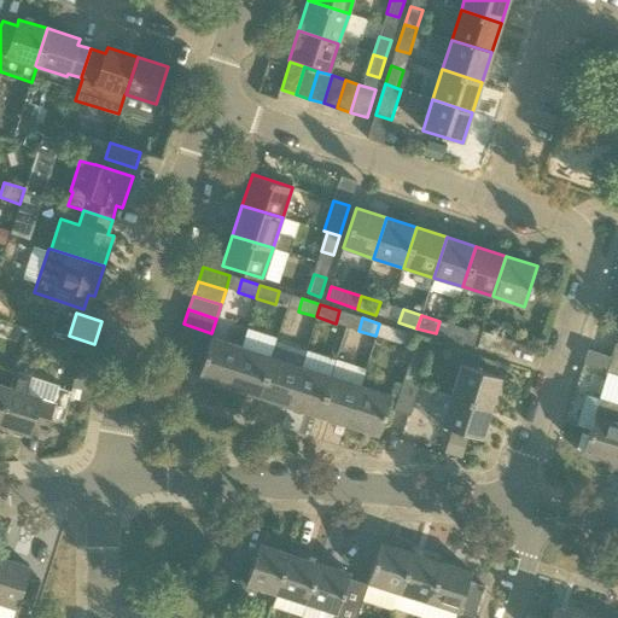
[(207,348),(211,333),(184,324),(179,338),(207,348)]
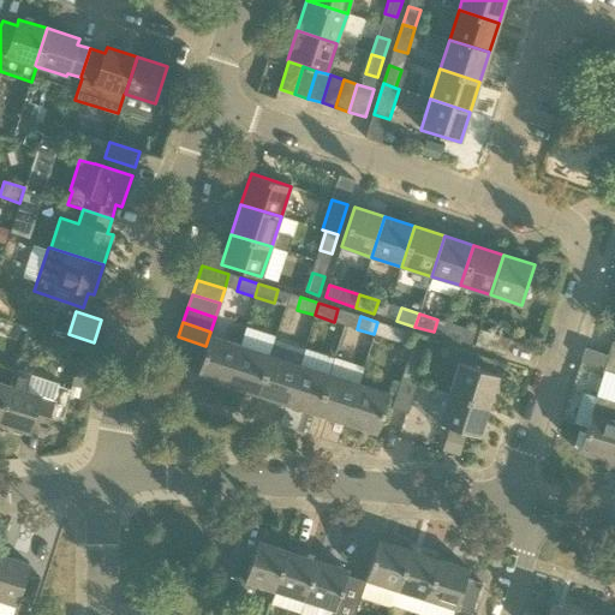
[(405,345),(408,332),(377,322),(374,334),(405,345)]
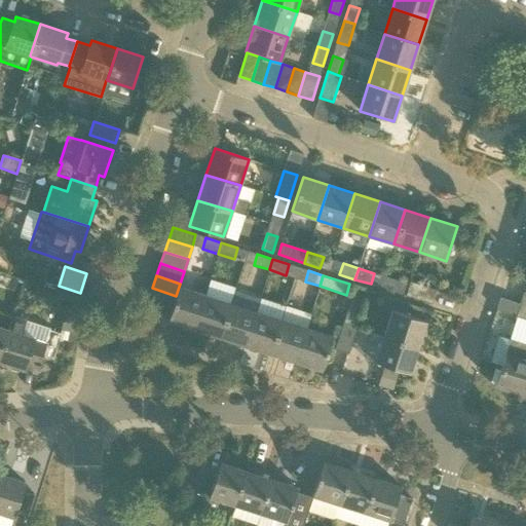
[(406,295),(409,285),(393,279),(390,291),(406,295)]
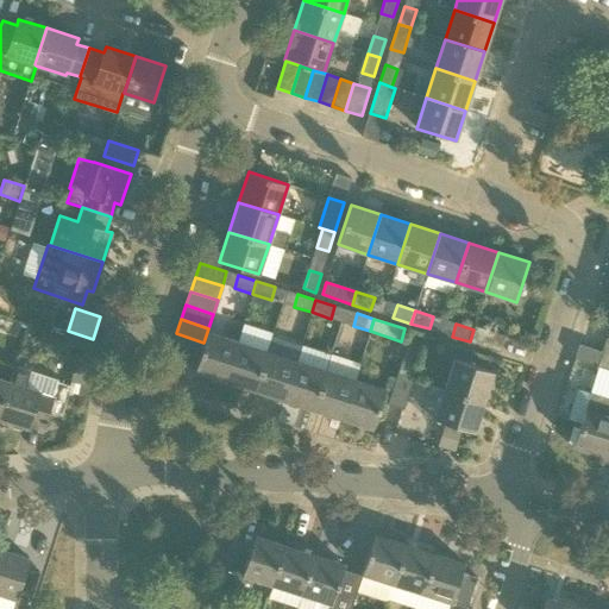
[(473,330),(470,341),(500,352),(506,336),(475,326),(473,330)]
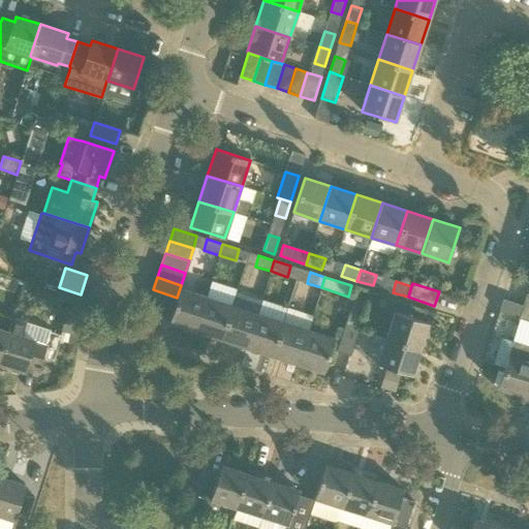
[(194,331),(206,297),(180,288),(169,322),(194,331)]
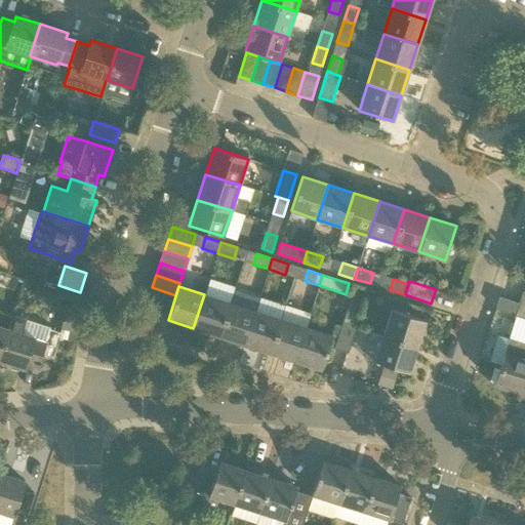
[(171,307),(175,295),(152,287),(149,299),(171,307)]
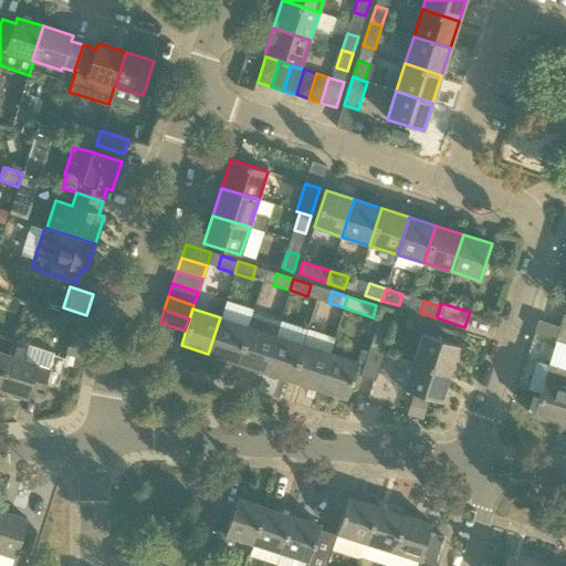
[(236,363),(248,326),(220,317),(208,354),(236,363)]
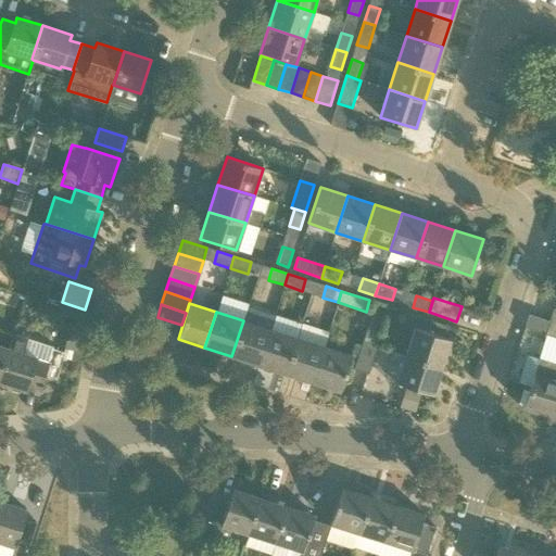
[(363,341),(375,345),(383,318),(373,314),(363,341)]
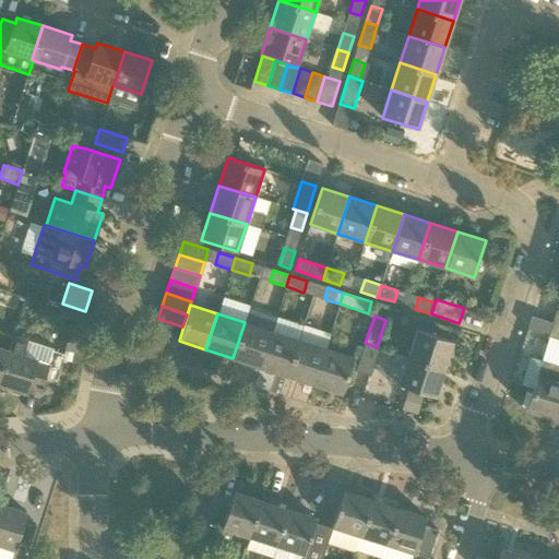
[(260,367),(272,331),(245,322),(233,358),(260,367)]
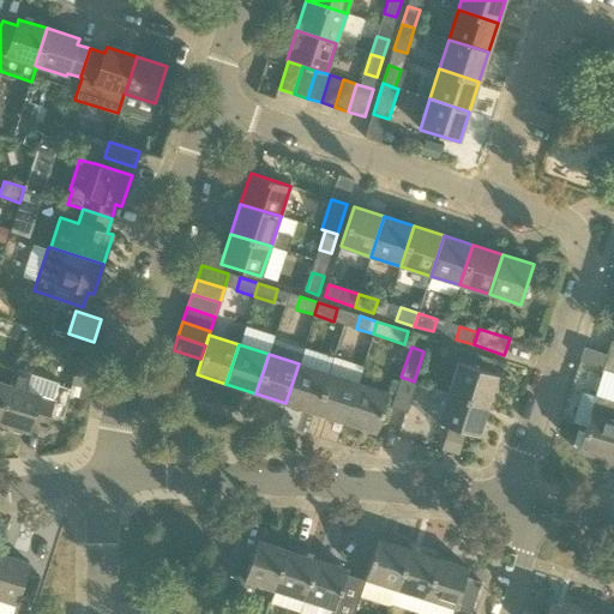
[(613,372),(613,356),(607,355),(602,369),(613,372)]
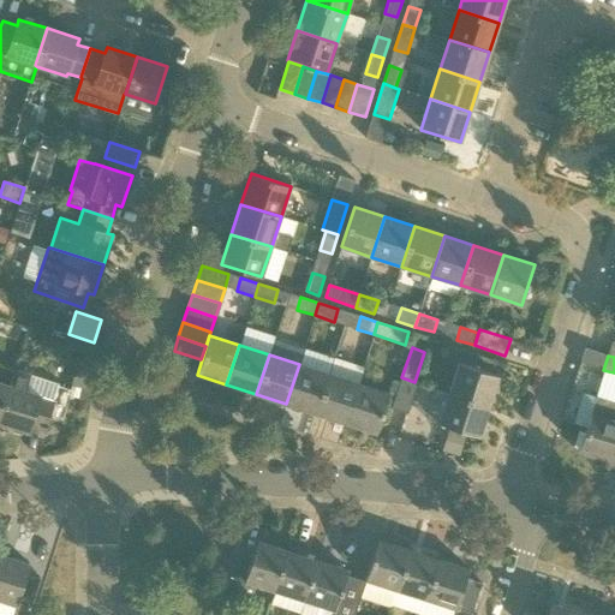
[(91,390),(95,371),(97,362),(78,358),(77,368),(75,366),(71,387),(81,389),(91,390)]
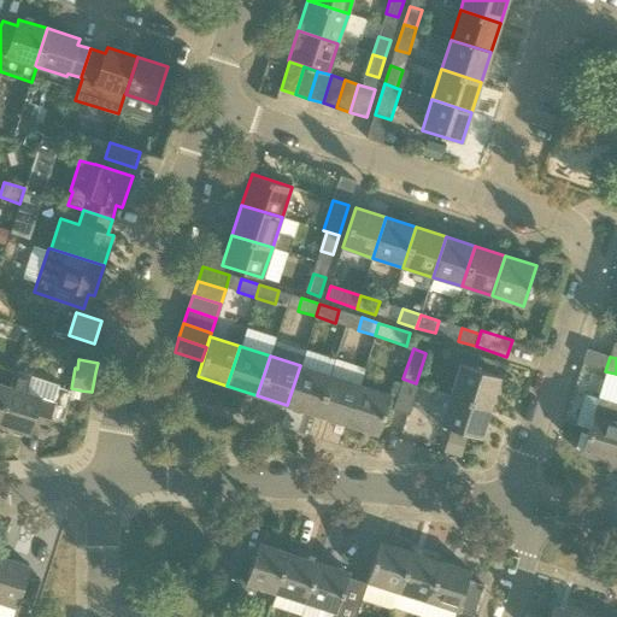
[(451,394),(491,406),(500,377),(460,364),(451,394)]
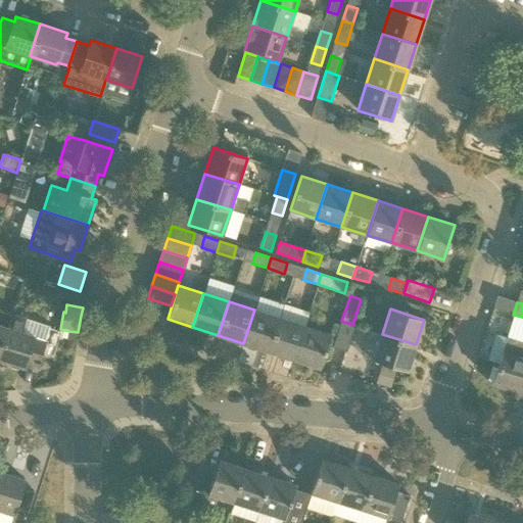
[(269,351),(279,318),(254,310),(243,343),(269,351)]
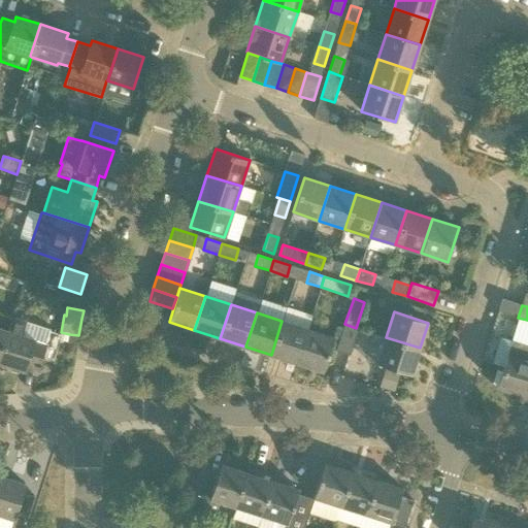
[(0,355),(11,319),(0,315),(0,355)]
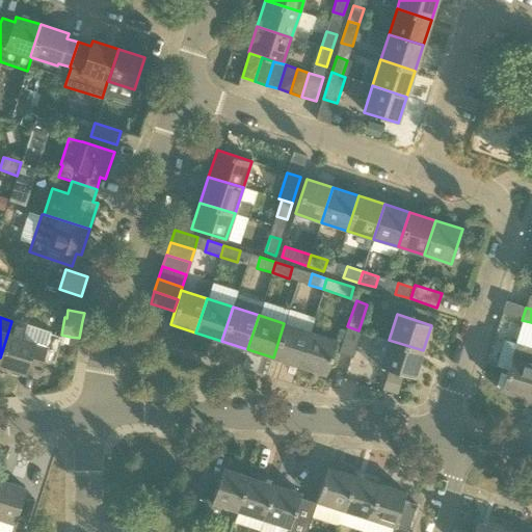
[(22,338),(26,326),(27,324),(12,319),(11,321),(0,357),(0,366),(24,374),(26,369),(38,373),(43,360),(54,364),(62,338),(50,334),(46,347),(33,344),(34,342),(22,338)]
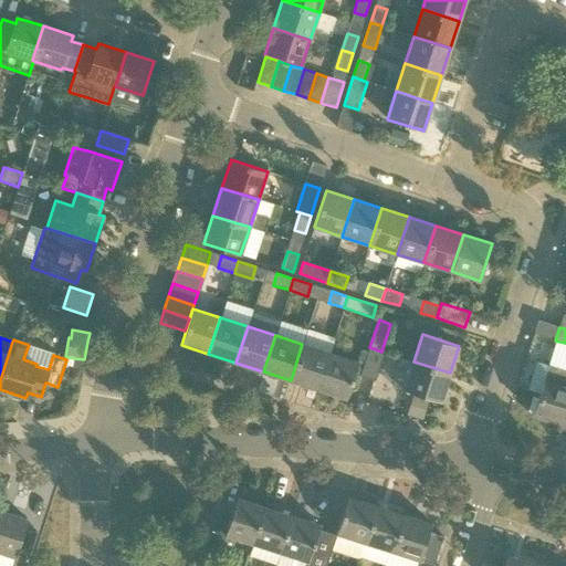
[(317,389),(329,353),(302,344),(291,380),(317,389)]
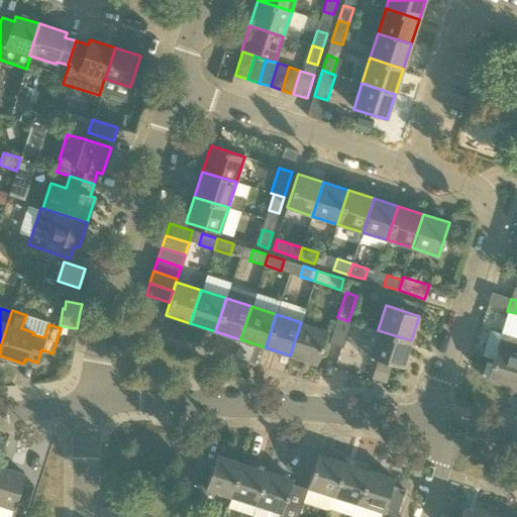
[(348,321),(337,317),(337,318),(338,318),(329,343),(342,348),(351,322),(348,321)]
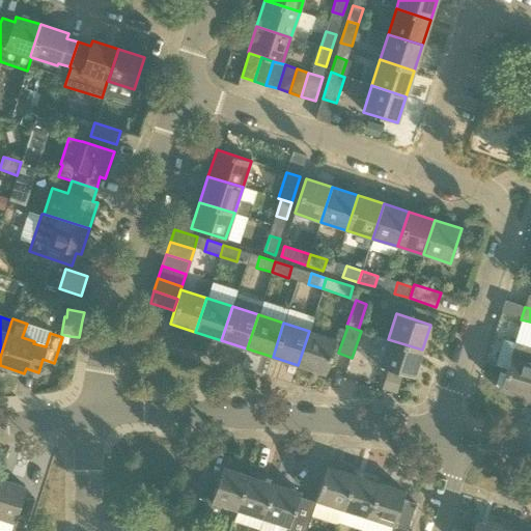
[(309,331),(298,365),(325,374),(336,339),(309,331)]
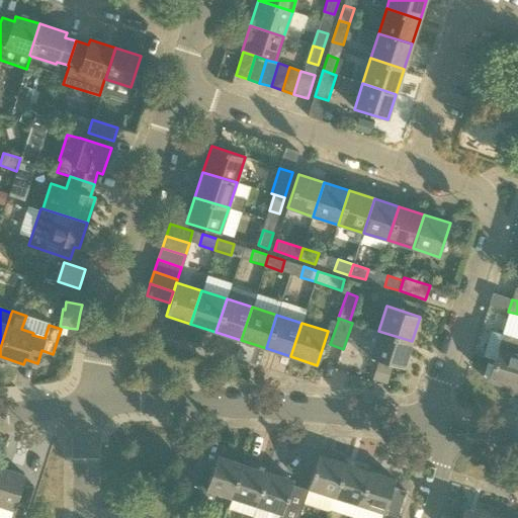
[(404,367),(412,341),(378,331),(369,357),(404,367)]
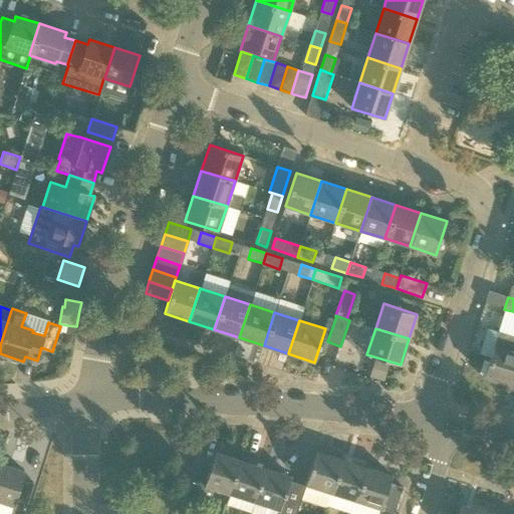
[(510,384),(513,372),(513,338),(498,334),(485,376),(510,384)]
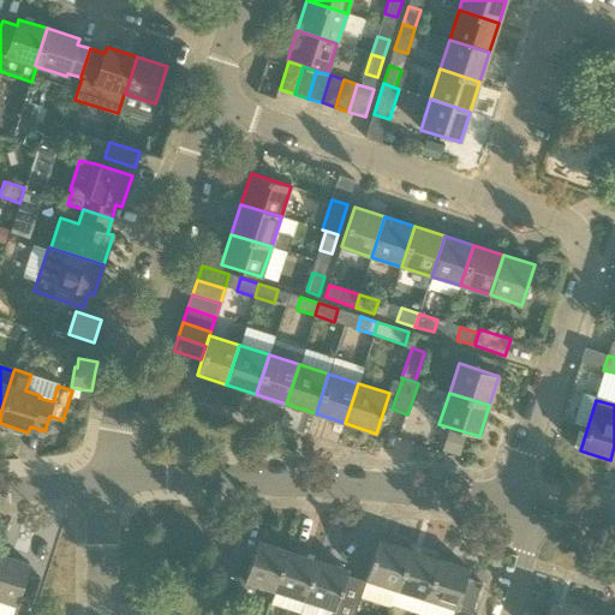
[(394,589),(407,549),(378,539),(365,580),(394,589)]
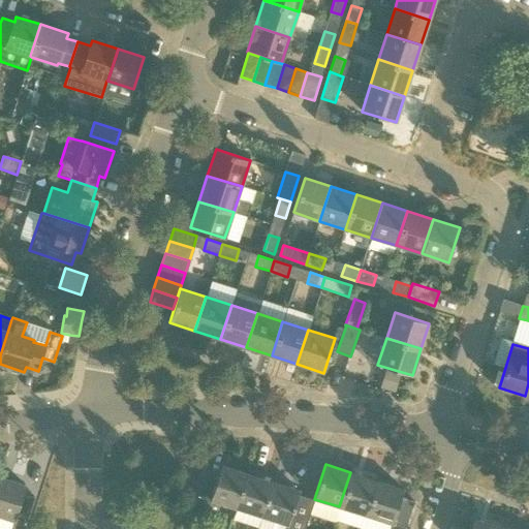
[(235,507),(246,473),(221,465),(211,500),(235,507)]
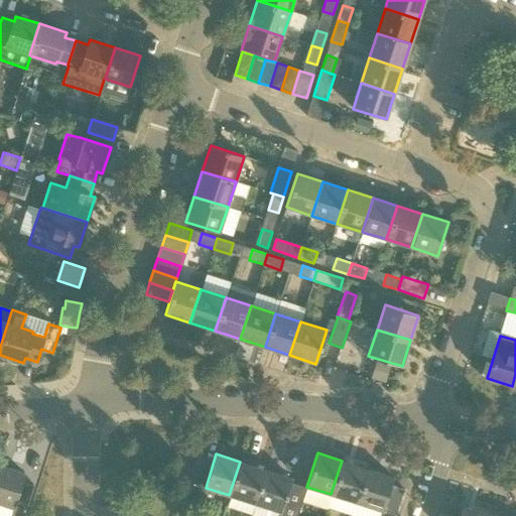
[(357,503),(368,469),(342,461),(331,494),(357,503)]
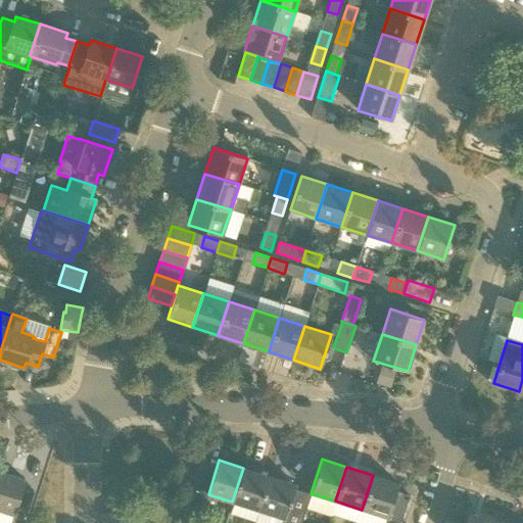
[(258,511),(270,476),(243,468),(232,502),(258,511)]
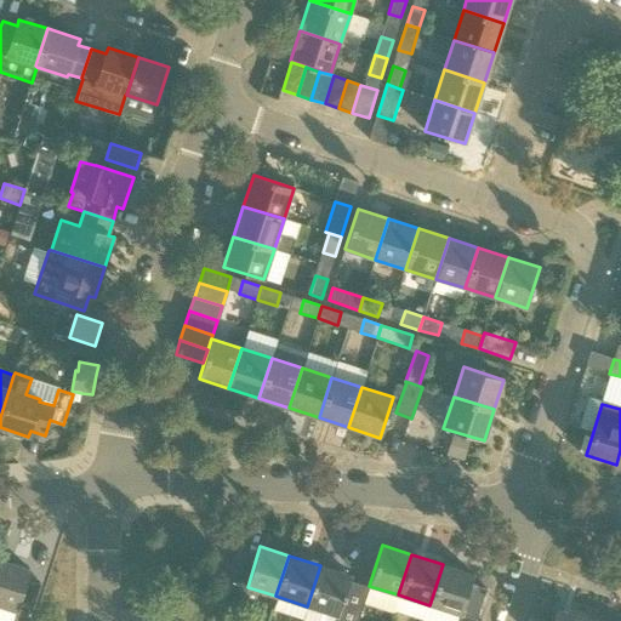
[(0,559),(0,605),(16,611),(17,609),(32,614),(40,585),(27,580),(29,569),(0,559)]
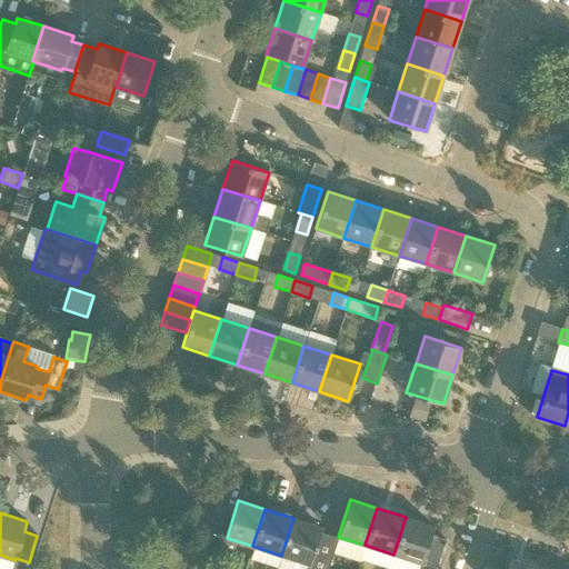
[(446,539),(431,535),(433,527),(406,517),(393,555),(421,563),(437,568),(446,539)]
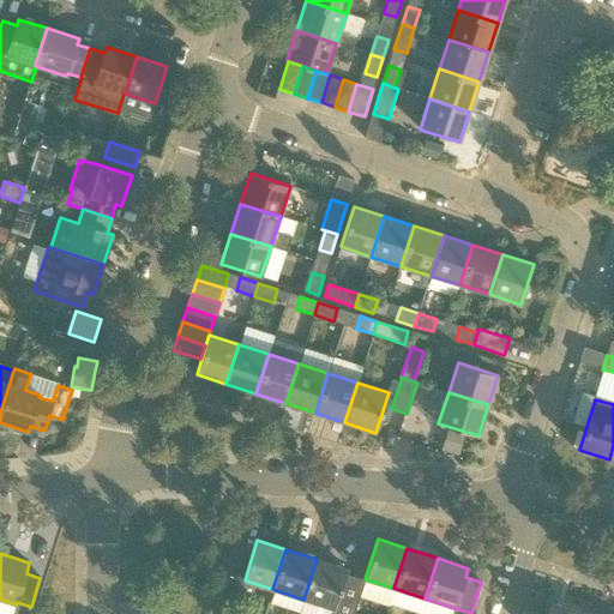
[(317,559),(304,600),(335,609),(348,570),(317,559)]
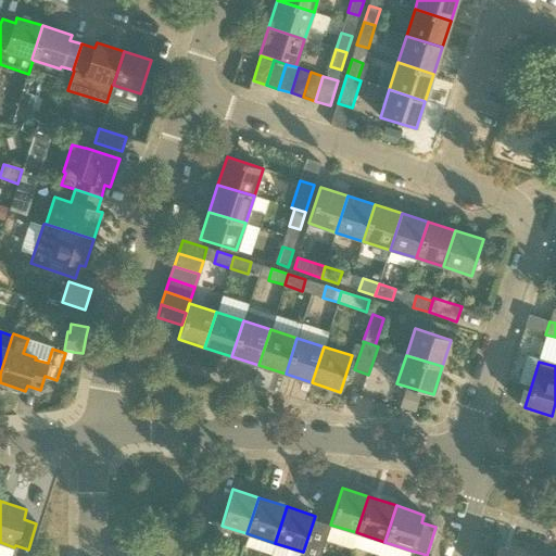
[(526,555),(527,554),(500,545),(495,555),(526,555)]
